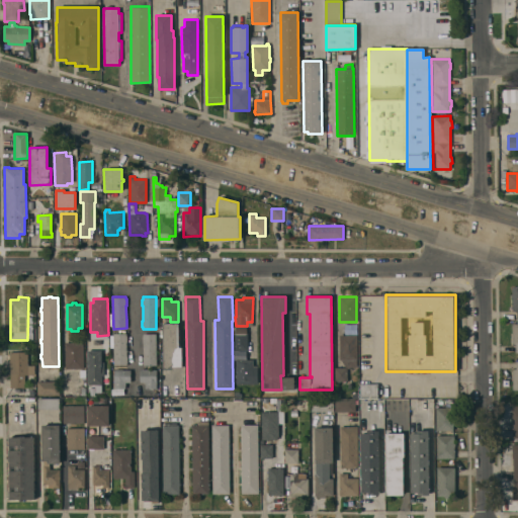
[(162,323),(178,323),(178,347),(182,347),(182,367),(171,367),(171,368),(163,369),(162,323)]
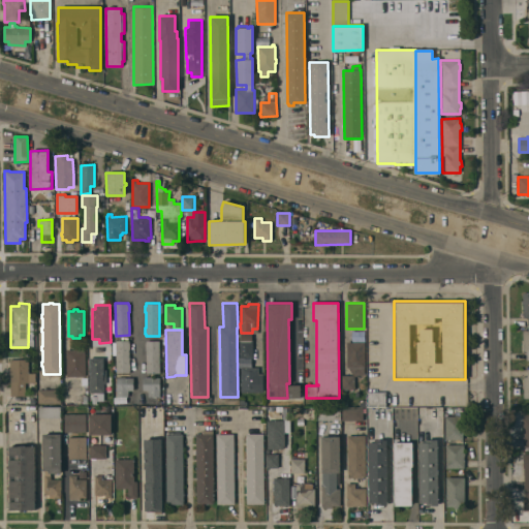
[(116,340),(129,340),(129,342),(130,342),(130,349),(129,349),(129,364),(130,364),(130,371),(129,371),(129,372),(117,373),(116,340)]
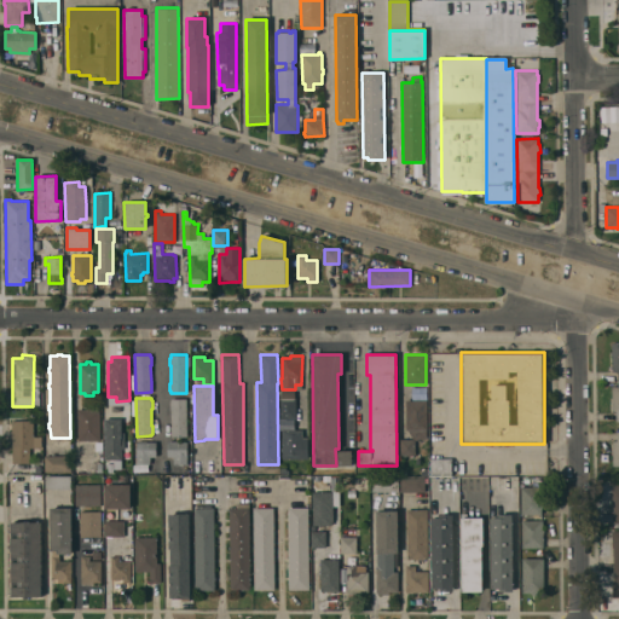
[(186,398),(187,437),(172,437),(172,434),(171,434),(171,426),(172,426),(171,409),(169,409),(169,401),(171,401),(171,399),(186,398)]
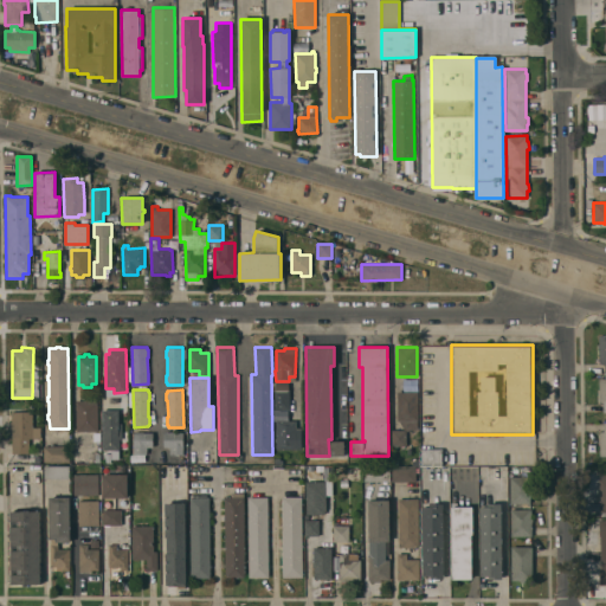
[(274,412),(274,408),(275,408),(274,389),(289,389),(290,410),(279,410),(279,412),(274,412)]
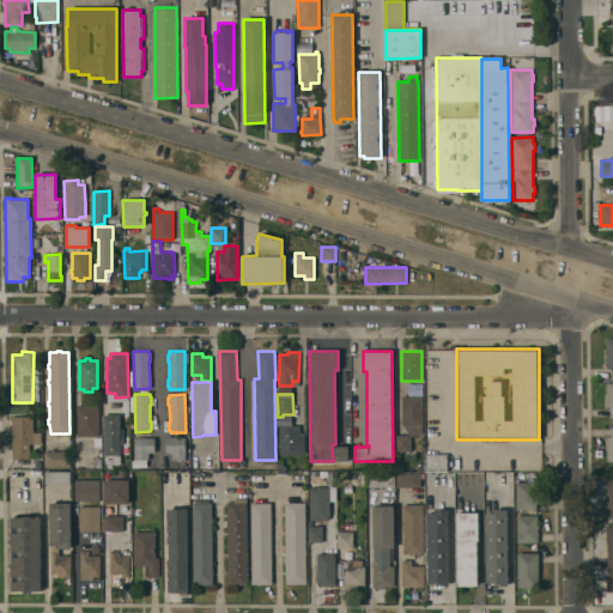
[(423,425),(401,425),(402,396),(423,396),(423,425)]
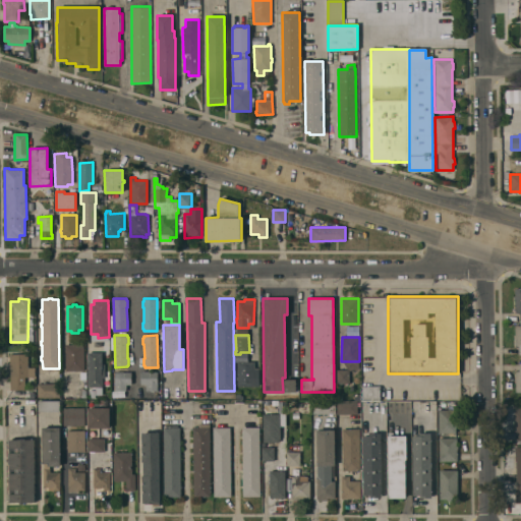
[(84,344),(84,370),(66,371),(65,344),(84,344)]
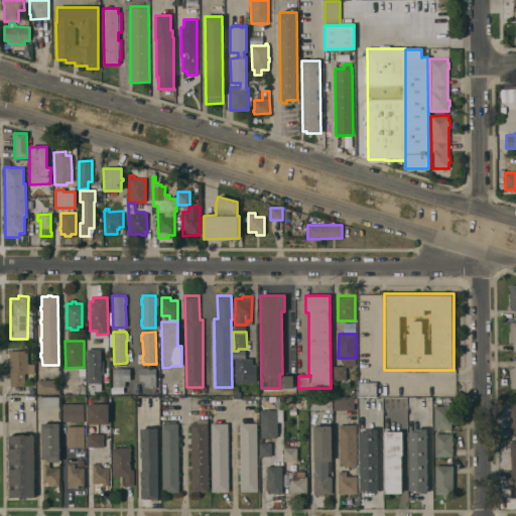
[(100,349),(101,367),(104,367),(104,374),(101,374),(101,383),(87,383),(87,349),(100,349)]
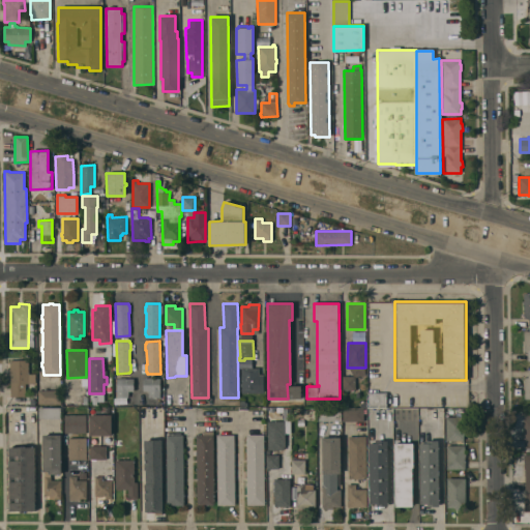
[(35,374),(35,383),(26,383),(26,396),(10,396),(10,360),(28,359),(28,374),(35,374)]
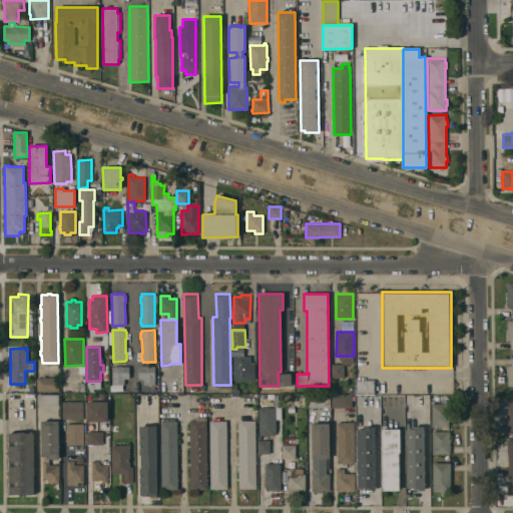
[(249,356),(250,363),(252,363),(252,369),(250,369),(250,380),(233,380),(233,356),(249,356)]
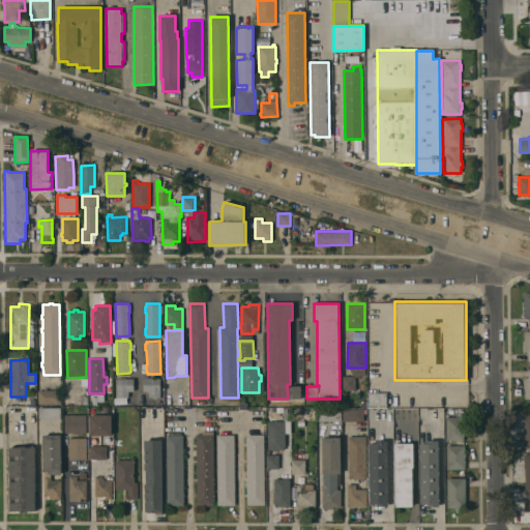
[(355,376),(355,390),(343,390),(343,376),(355,376)]
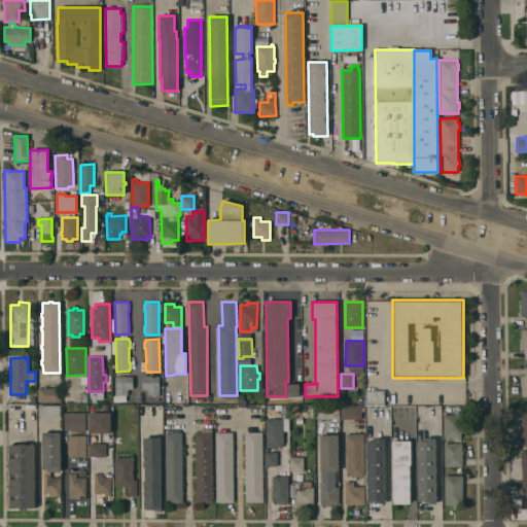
[(133,388),(128,389),(128,394),(115,394),(115,376),(120,376),(120,375),(125,375),(125,376),(133,376),(133,388)]
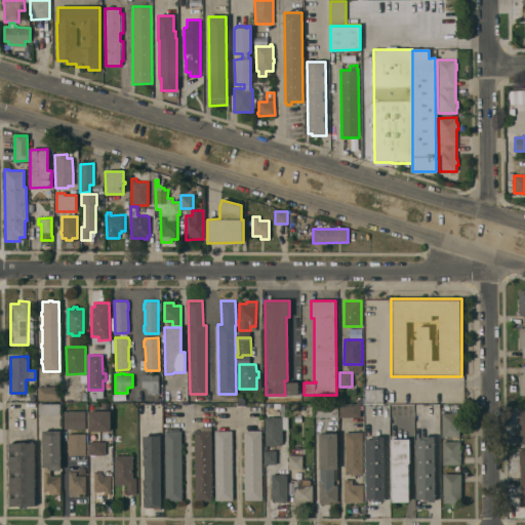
[(159,393),(147,394),(147,387),(142,388),(142,374),(144,374),(151,374),(158,374),(159,393)]
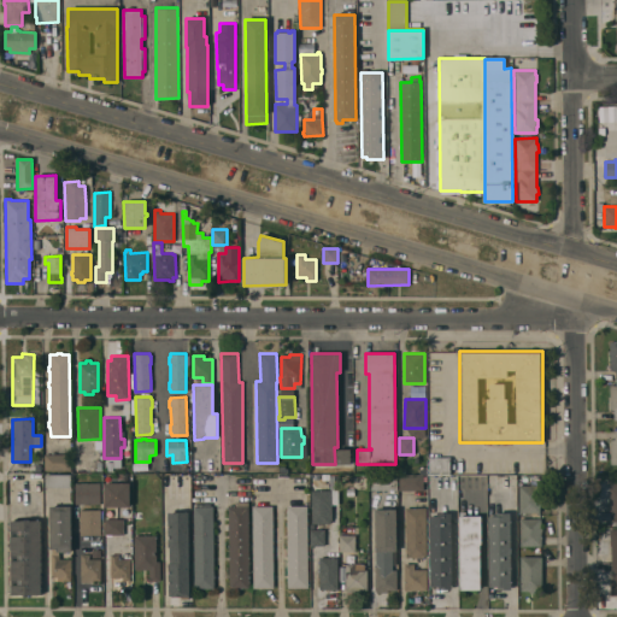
[(350,448),(351,464),(336,464),(336,450),(350,448)]
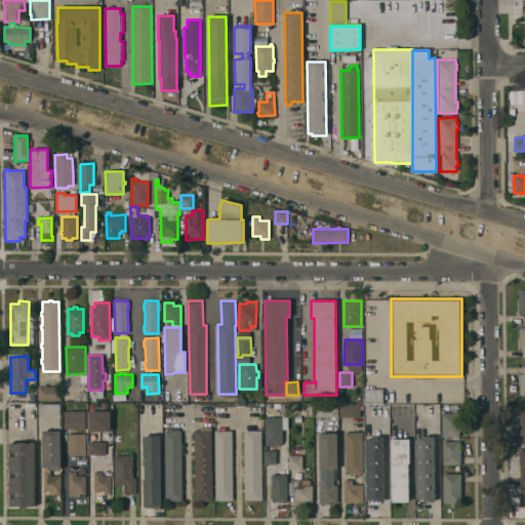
[(38,400),(38,387),(61,386),(61,400),(43,400),(38,400)]
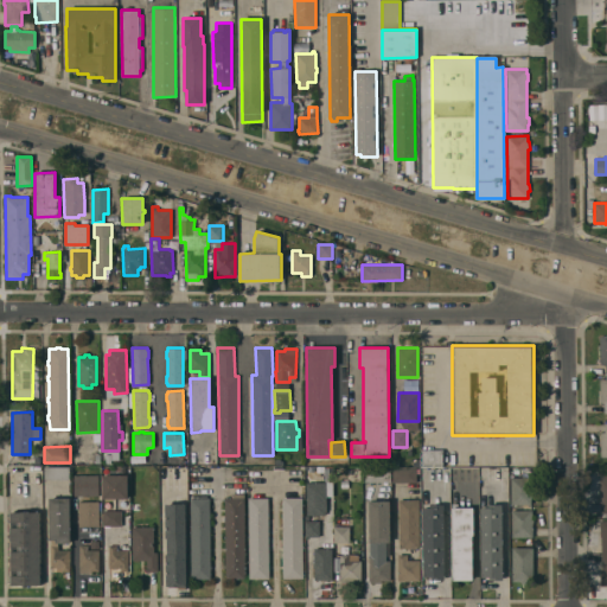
[(421,449),(442,449),(442,467),(421,466),(421,449)]
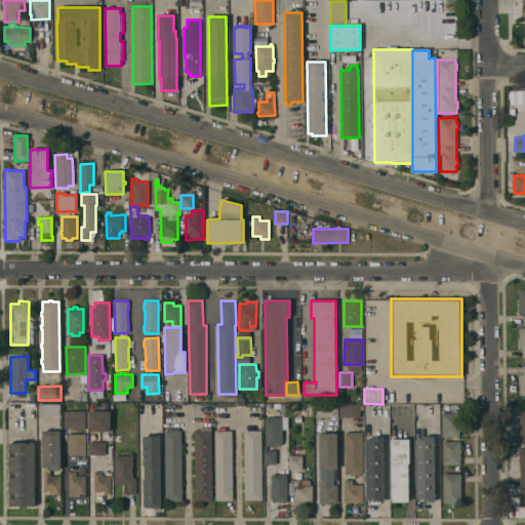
[(59,415),(38,415),(38,403),(59,403),(59,415)]
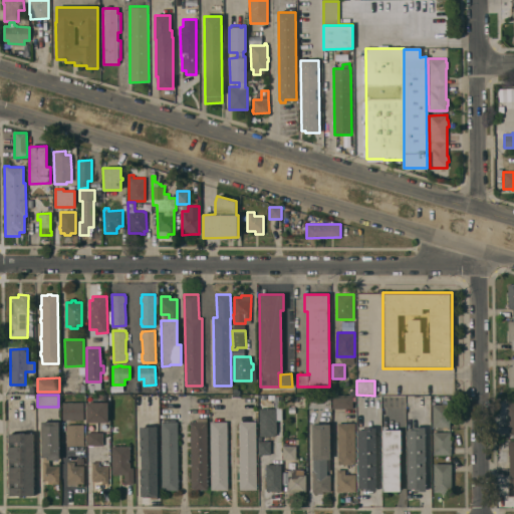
[(159,396),(159,409),(136,409),(136,396),(159,396)]
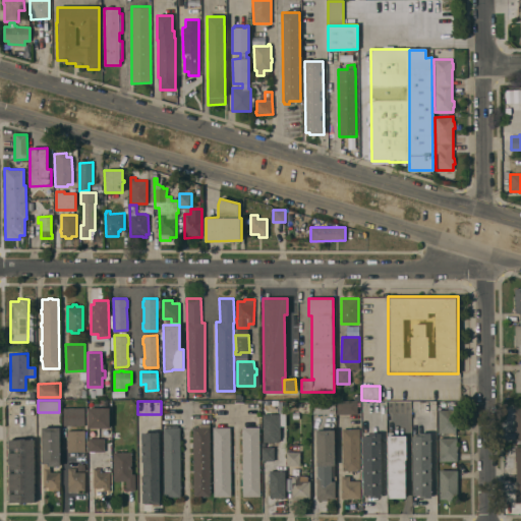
[(357,415),(337,415),(337,401),(353,401),(358,401),(357,415)]
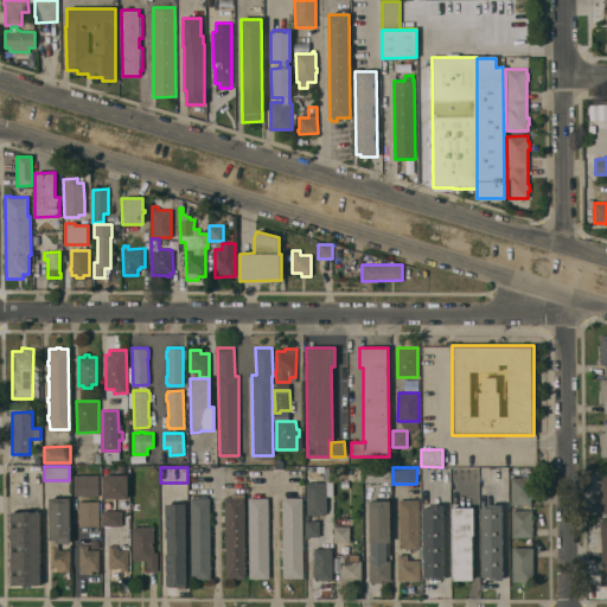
[(390,468),(391,481),(364,483),(364,468),(390,468)]
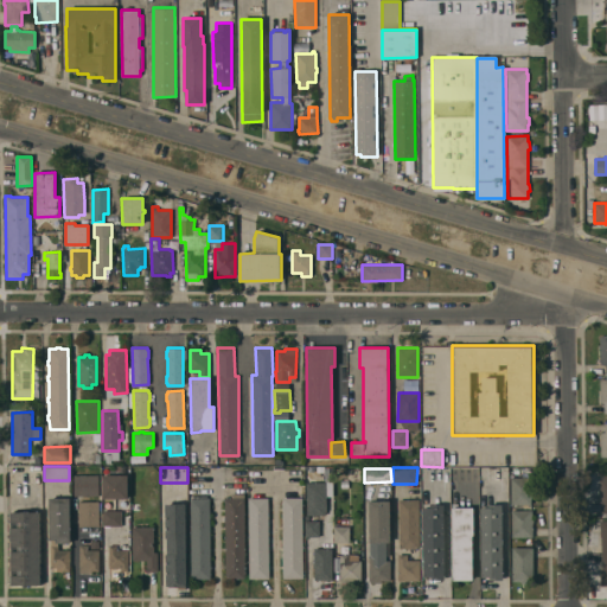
[(98,474),(100,496),(75,496),(74,475),(98,474)]
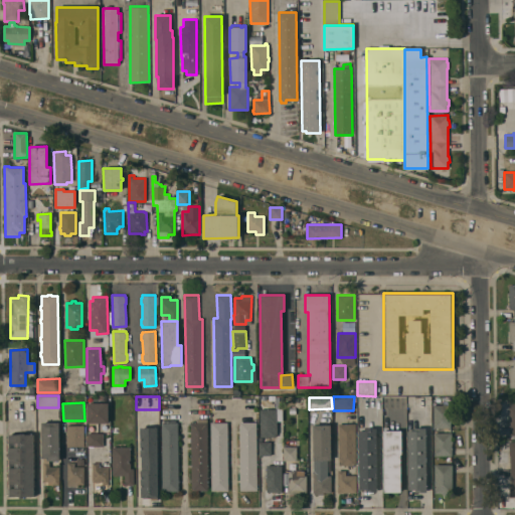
[(109,402),(109,422),(87,422),(87,402),(109,402)]
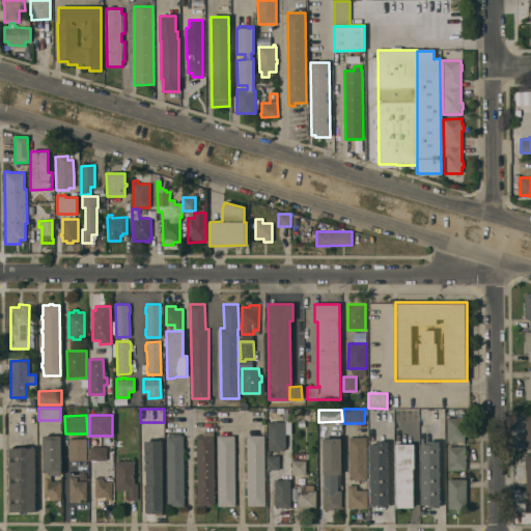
[(447,415),(465,415),(465,441),(447,441),(447,415)]
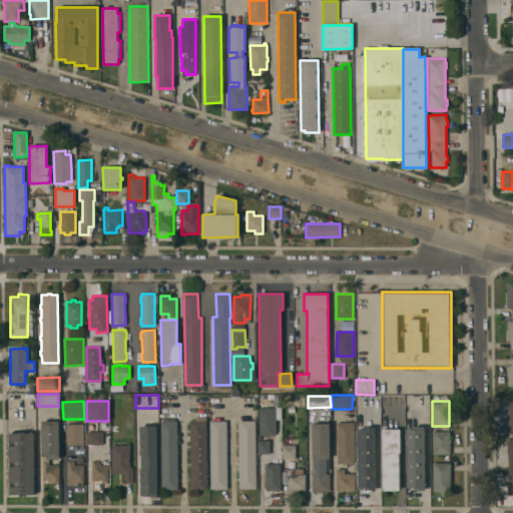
[(258,435),(258,429),(259,429),(260,408),(276,408),(276,433),(275,433),(275,435),(258,435)]
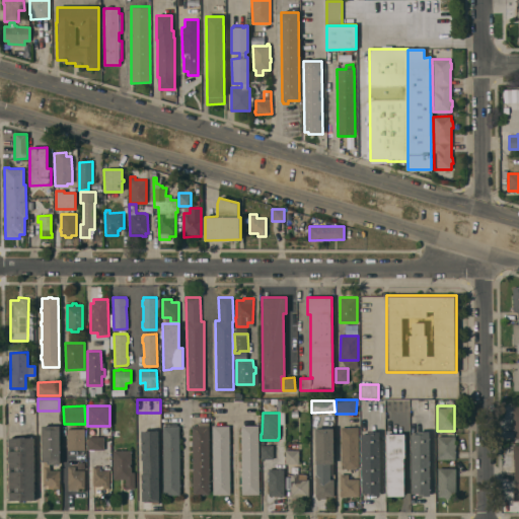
[(210,495),(193,495),(192,426),(198,426),(198,422),(209,422),(210,495)]
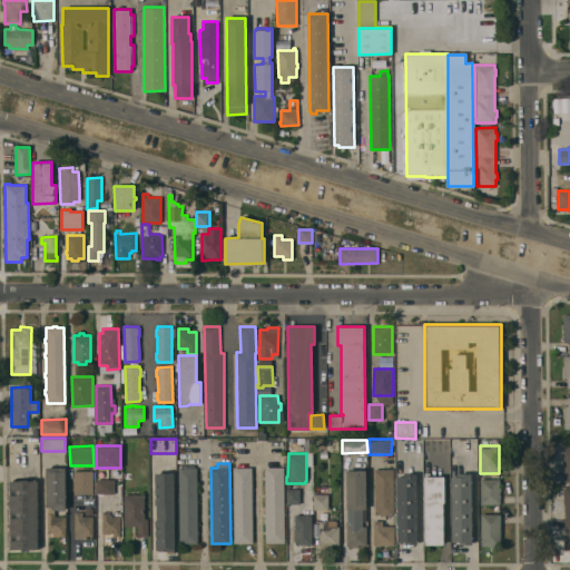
[(66,468),(66,509),(55,510),(55,517),(66,517),(66,536),(56,536),(56,537),(53,537),(53,532),(47,533),(47,512),(48,512),(48,507),(46,507),(46,468),(66,468)]
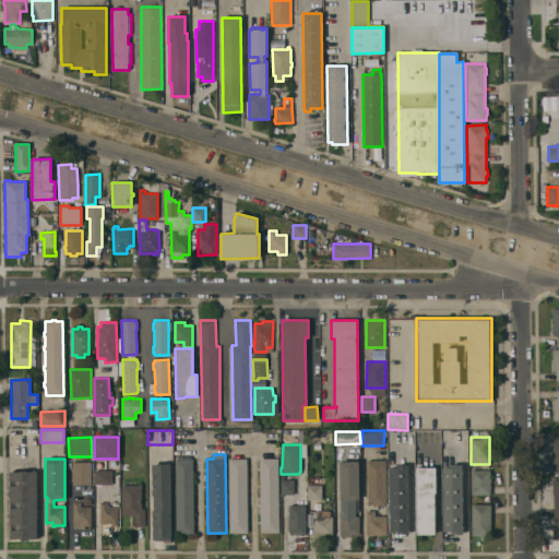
[(194,533),(176,533),(175,459),(193,459),(194,533)]
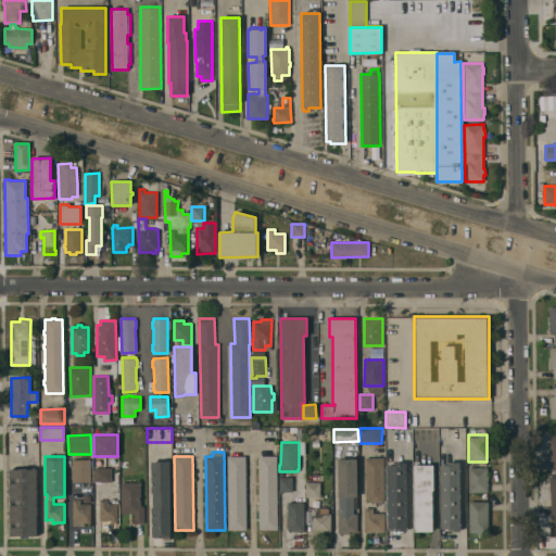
[(227,456),(245,456),(247,530),(228,530),(227,456)]
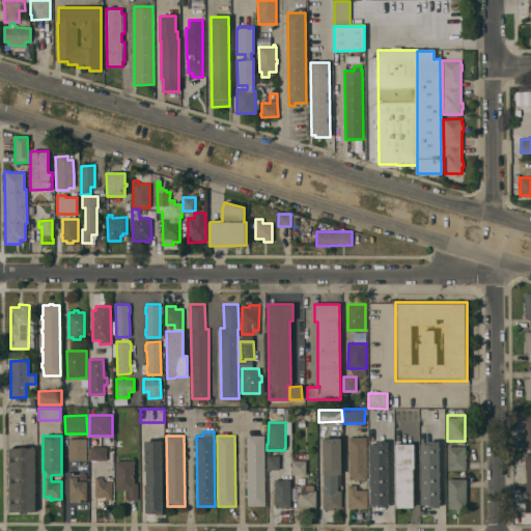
[(266,506),(248,506),(247,436),(264,436),(266,506)]
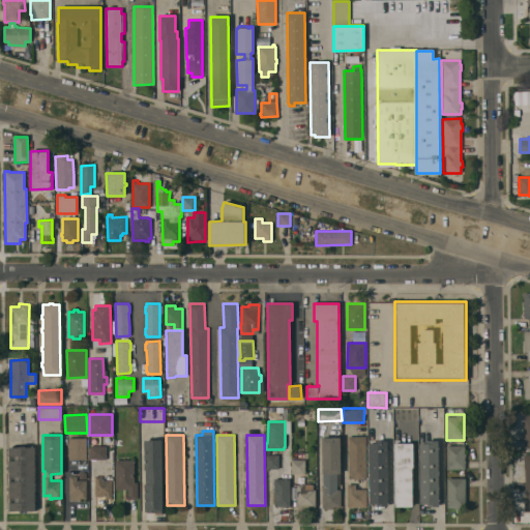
[(366,478),(349,479),(348,436),(366,436),(366,478)]
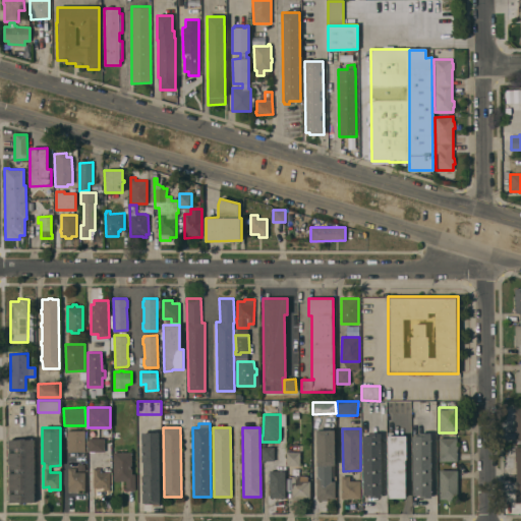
[(336,445),(336,447),(335,447),(335,456),(336,456),(336,458),(335,458),(335,465),(333,465),(333,477),(334,477),(334,480),(328,480),(328,481),(335,481),(335,498),(328,499),(328,500),(317,500),(316,476),(319,476),(319,465),(317,465),(316,429),(334,429),(335,437),(336,437),(336,439),(335,439),(335,445),(336,445)]
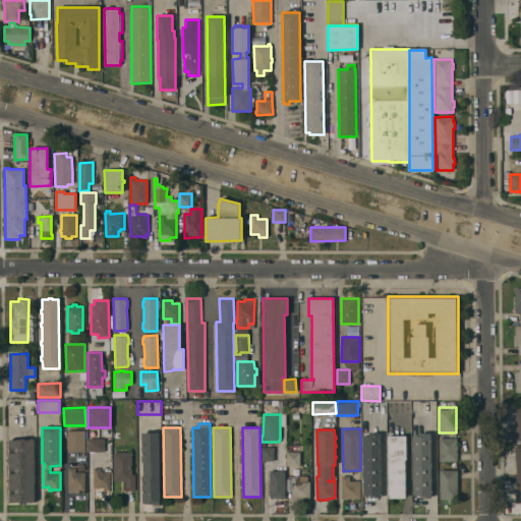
[(85,430),(85,444),(87,443),(87,446),(85,446),(85,452),(67,452),(67,430),(85,430)]
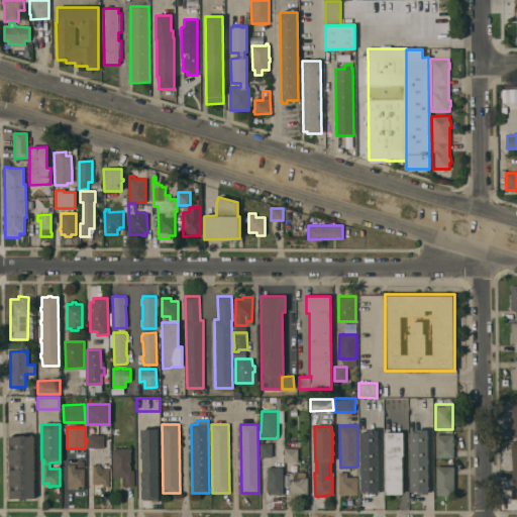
[(159,500),(144,500),(144,499),(141,499),(140,467),(142,467),(142,463),(140,463),(140,429),(159,428),(159,500)]
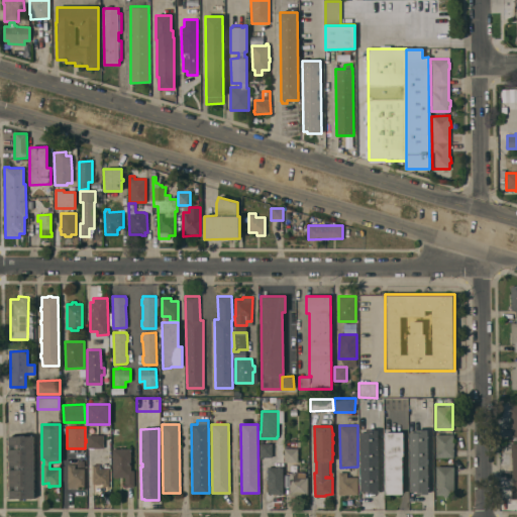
[(385,428),(390,428),(390,432),(403,432),(403,455),(402,455),(403,494),(386,494),(385,428)]
